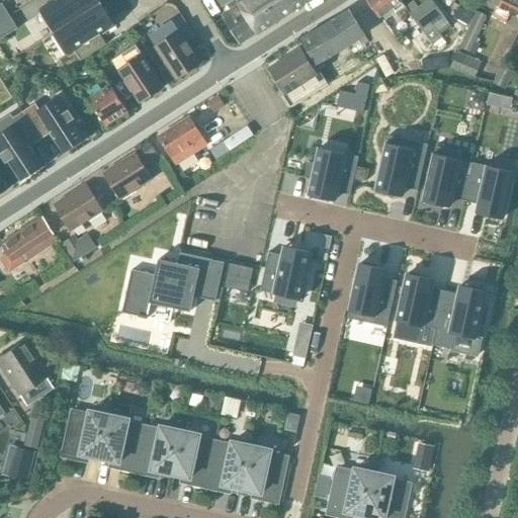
[(57,0),(53,0),(38,9),(40,12),(42,10),(56,31),(100,4),(97,0),(59,0),(58,1),(57,0)]
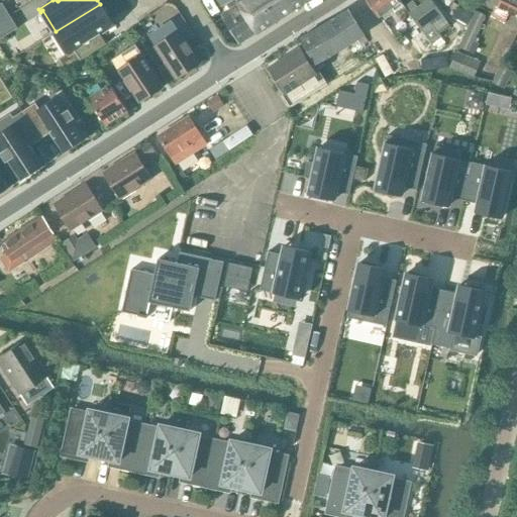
[(261,0),(234,0),(236,1),(256,33),(275,21),(261,0)]
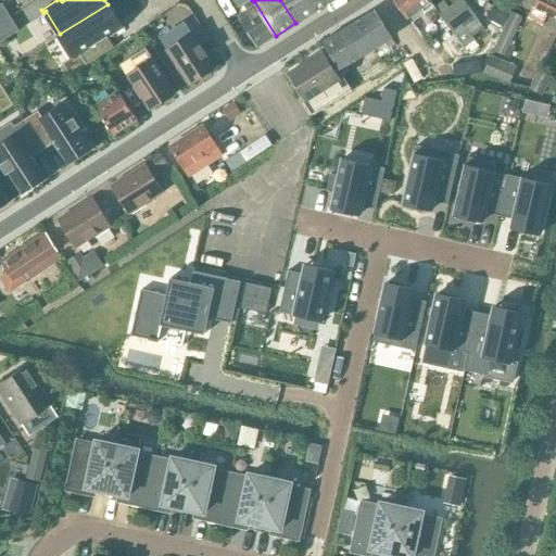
[(307,0),(280,0),(295,23),(315,11),(307,0)]
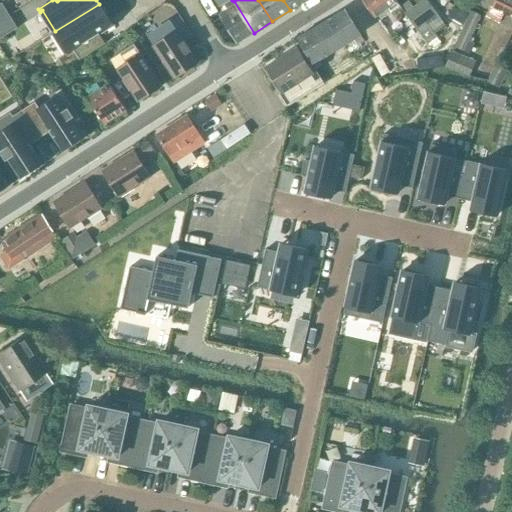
[(283,0),(290,10),(305,0),(283,0)]
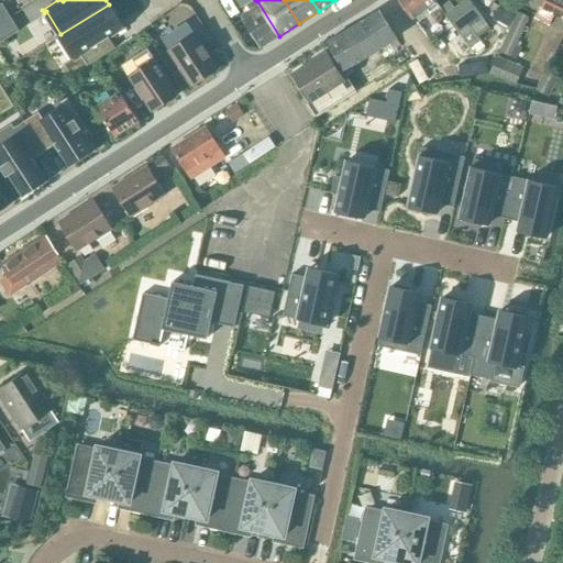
[(435,0),(399,0),(412,18),(435,0)]
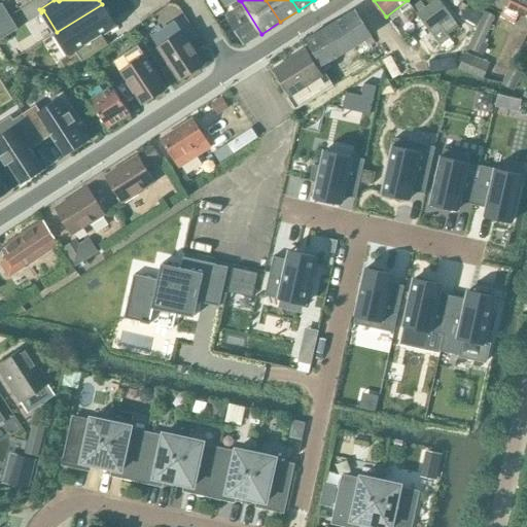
[(526,0),(510,0),(501,16),(526,29),(526,16),(526,15),(526,0)]
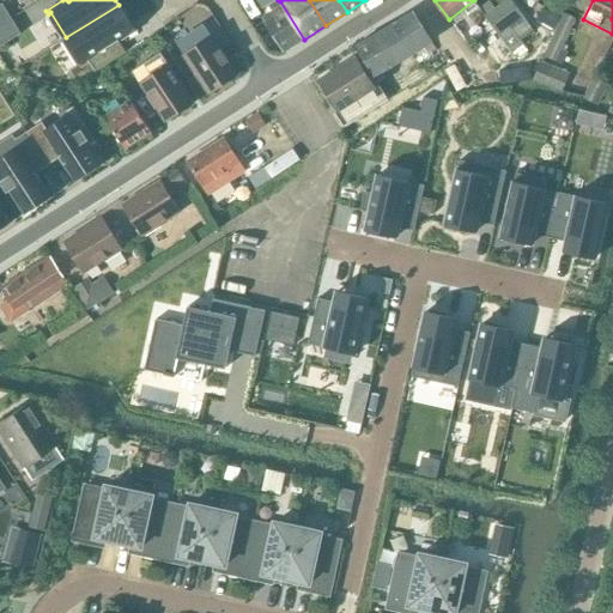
[(304,40),(280,1),(271,7),(273,12),(267,17),(265,22),(284,52),(304,40)]
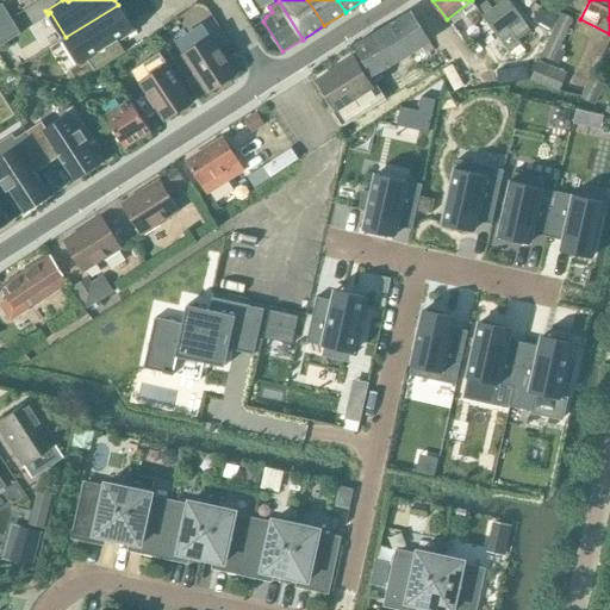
[(509,1),(485,18),(498,37),(509,53),(522,44),(518,41),(530,31),(522,20),(509,1)]
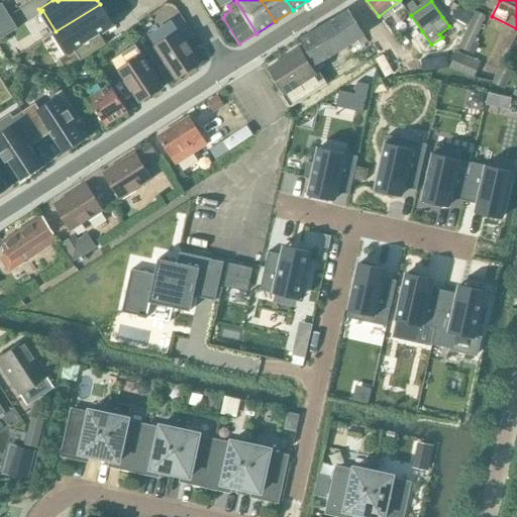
[(0,21),(10,16),(3,4),(0,5),(0,21)]
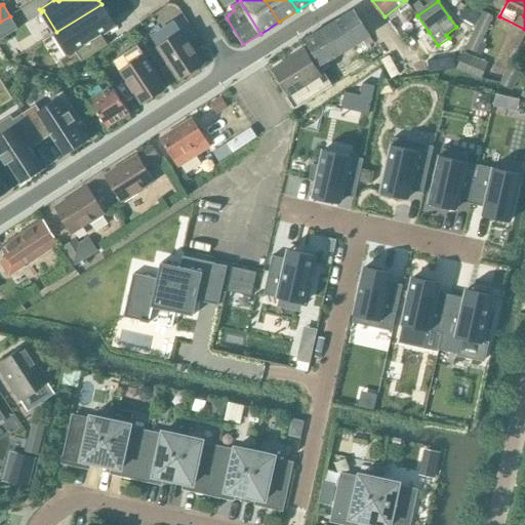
[(56,32),(52,34),(66,56),(75,51),(82,62),(108,45),(103,37),(119,27),(117,24),(115,26),(112,21),(102,4),(56,32)]
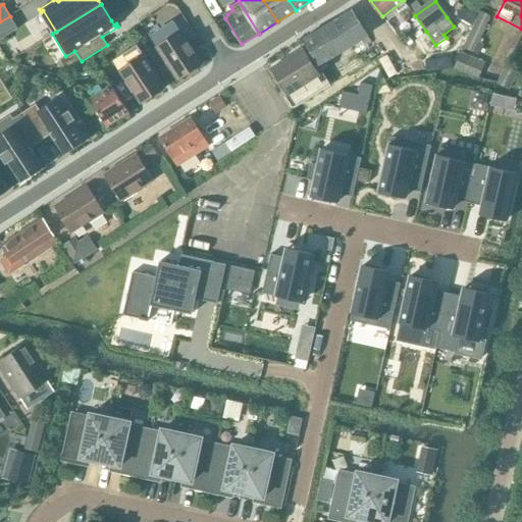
[(367,35),(351,8),(303,39),(319,64),(342,51),(367,35)]
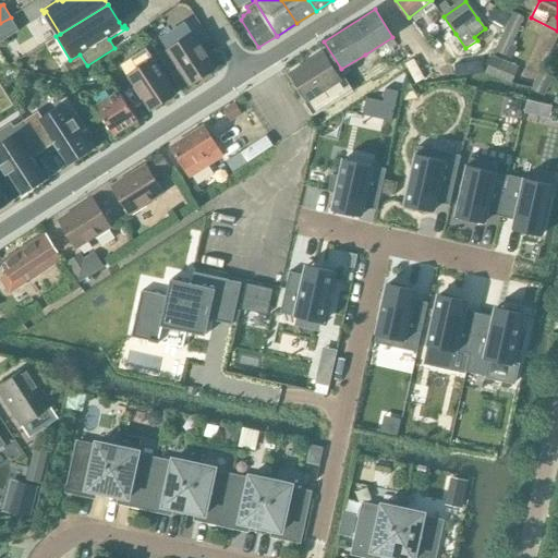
[(499,23),(506,25),(508,26),(512,16),(513,15),(505,11),(499,23)]
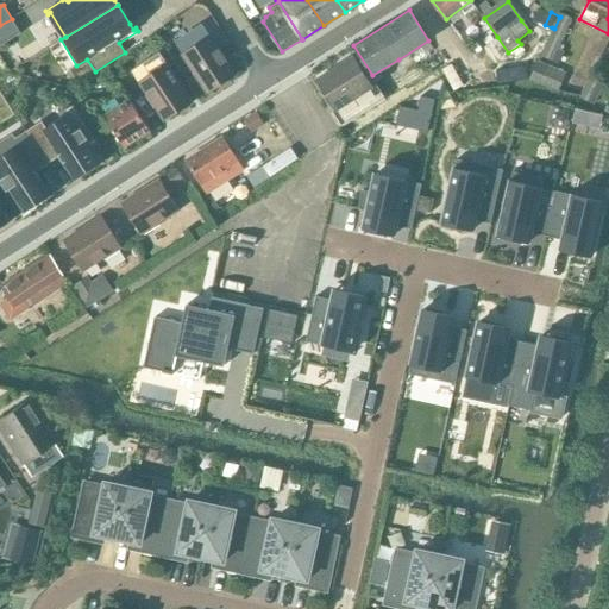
[(552,27),(540,57),(547,60),(564,20),(559,18),(554,29),(552,27)]
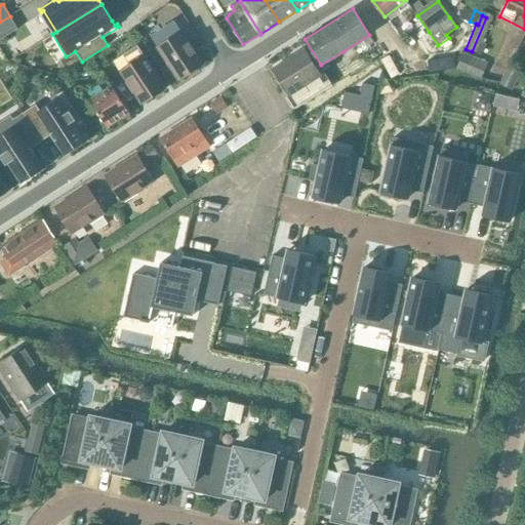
[(10,16),(0,22),(0,40),(18,29),(10,16)]
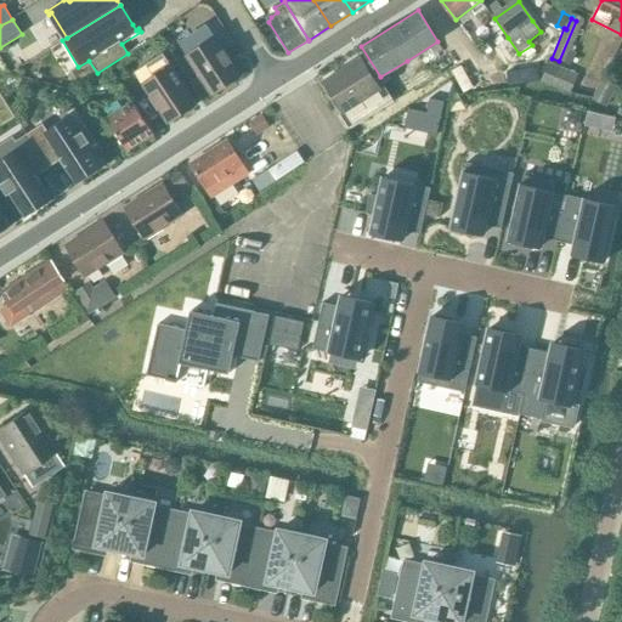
[(208,26),(180,44),(187,56),(213,95),(241,77),(216,38),(208,26)]
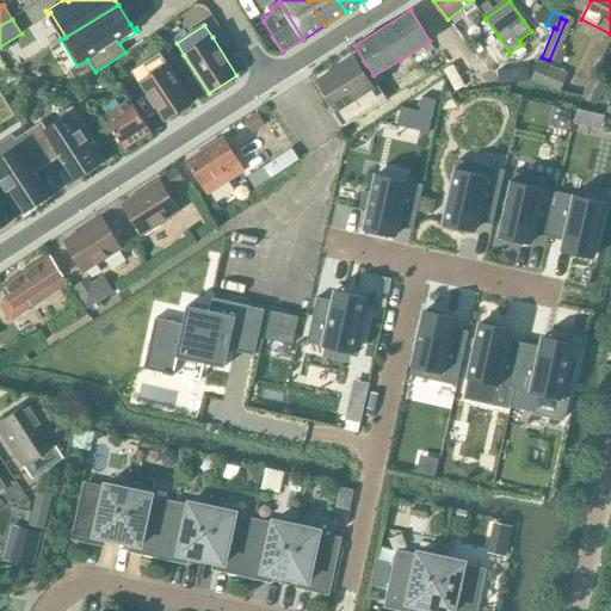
[(153,75),(141,82),(166,122),(193,103),(160,53),(144,62),(153,75)]
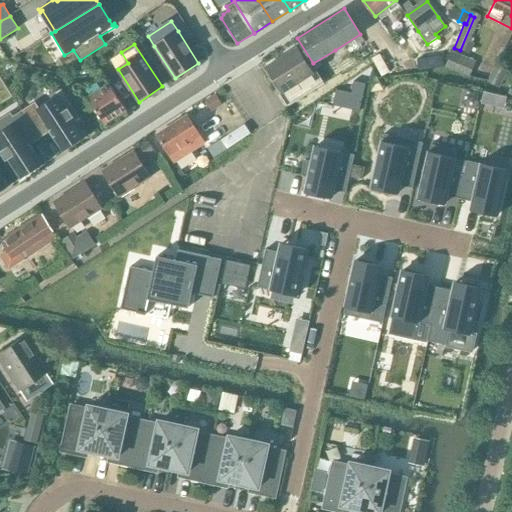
[(297,47),(266,67),(283,93),(314,73),(297,47)]
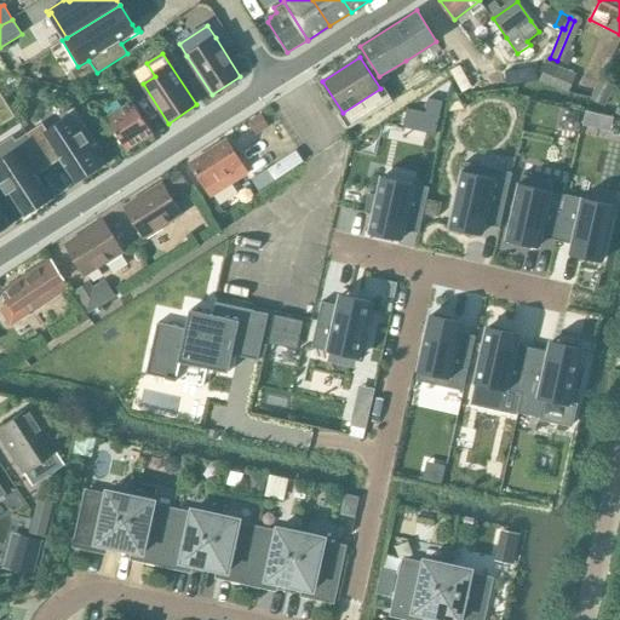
[(538,80),(567,93),(575,74),(546,62),(538,80)]
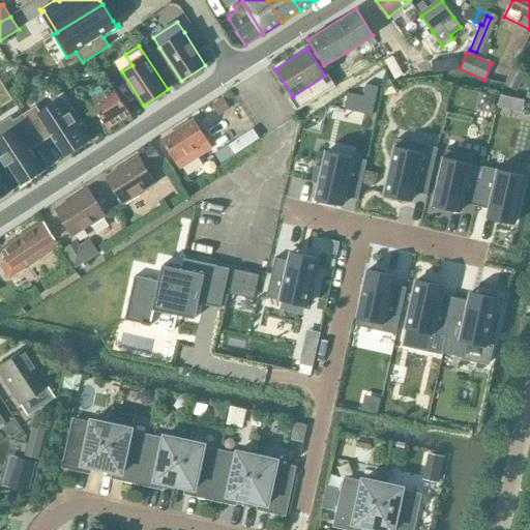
[(517,92),(527,72),(513,66),(504,85),(517,92)]
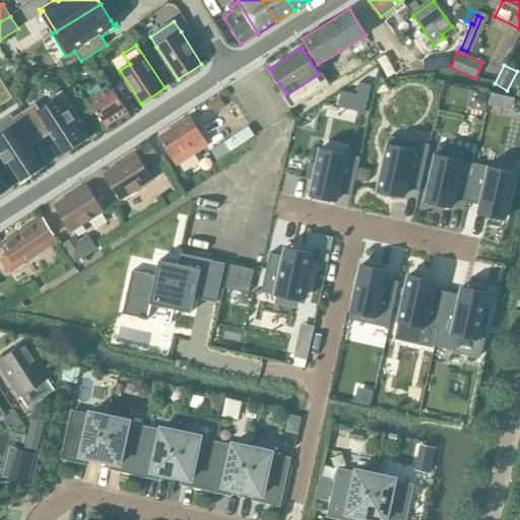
[(128,114),(111,86),(89,101),(107,127),(128,114)]
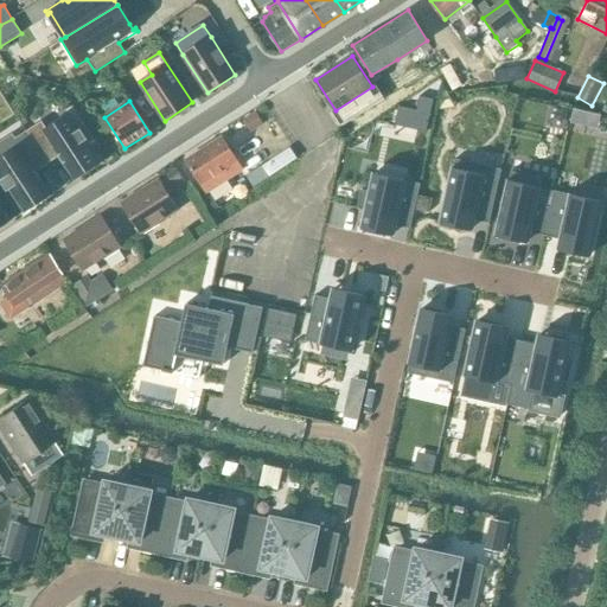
[(260,109),(244,120),(251,132),(268,121),(260,109)]
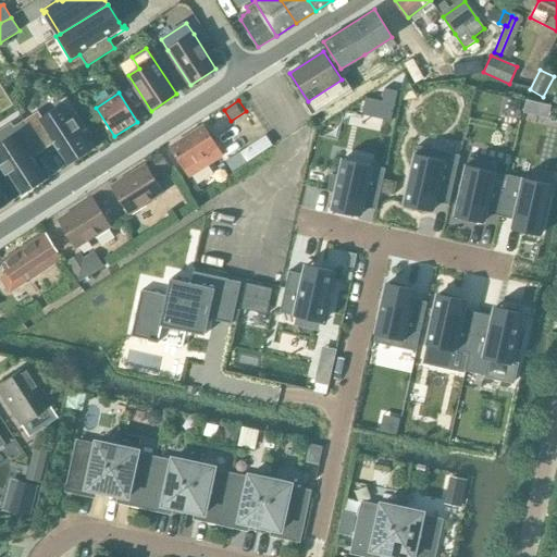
[(38,113),(26,122),(44,149),(54,143),(61,152),(70,165),(75,161),(93,150),(63,104),(41,119),(38,113)]
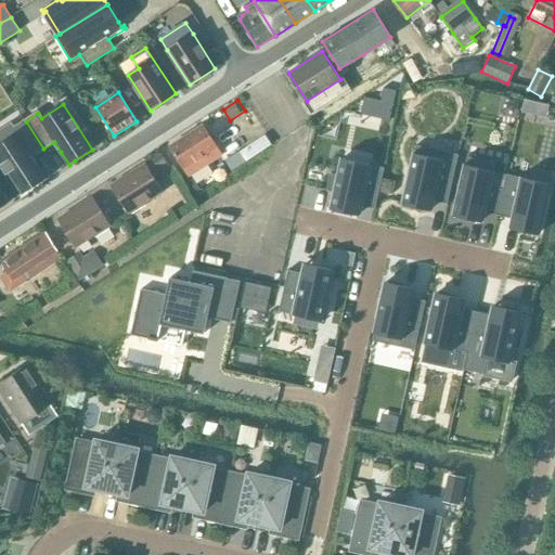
[(8,127),(0,131),(0,158),(3,164),(2,164),(8,173),(10,172),(23,194),(41,182),(47,179),(38,167),(31,155),(43,149),(26,121),(14,129),(12,125),(8,127)]
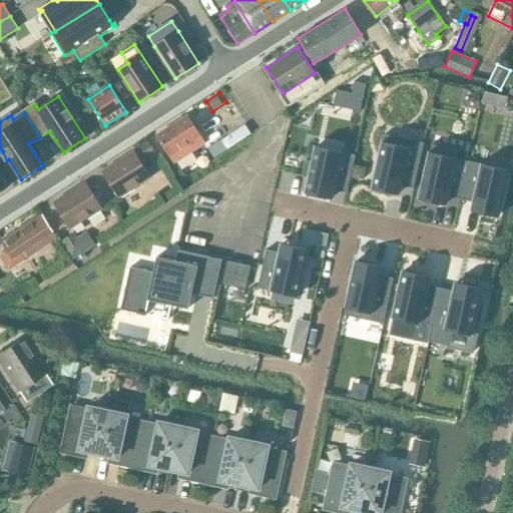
[(188,116),(158,135),(176,163),(206,144),(188,116)]
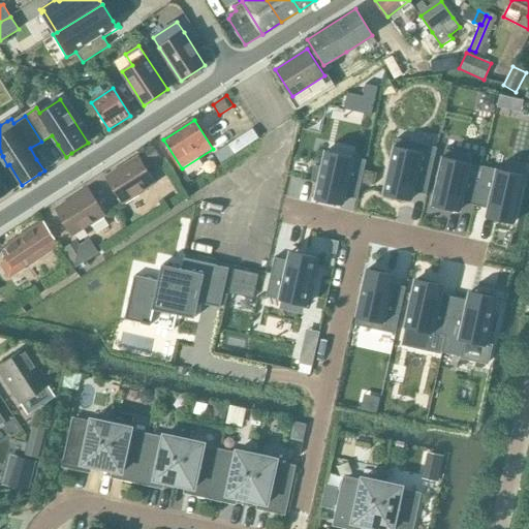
[(253,129),(228,146),(235,155),(259,139),(253,129)]
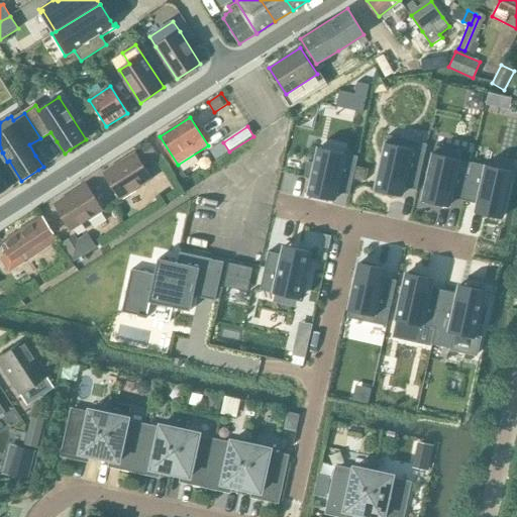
[(388,134),(376,190),(395,195),(397,186),(416,191),(421,167),(427,143),(388,134)]
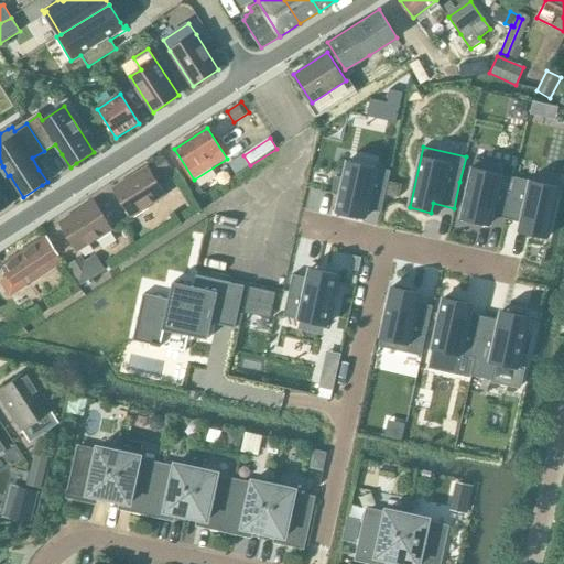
[(148,206),(165,195),(159,184),(174,174),(163,158),(149,167),(148,166),(114,188),(131,217),(133,216),(134,217),(149,208),(148,206)]
